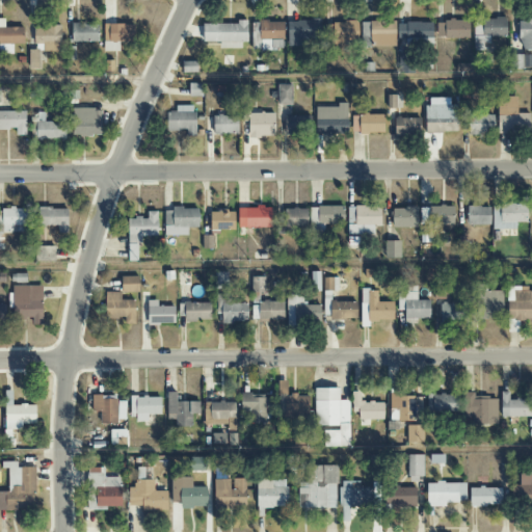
[(506,38),(506,18),(474,19),(474,50),(483,50),(483,38),(506,38)]
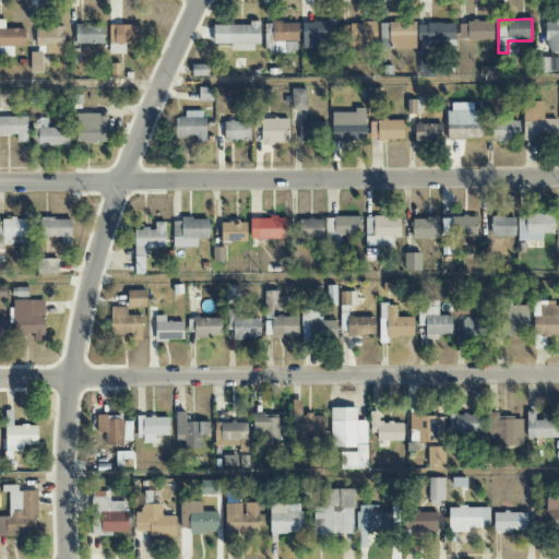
[(6,30),(6,20),(0,20),(0,47),(25,47),(25,28),(6,30)]
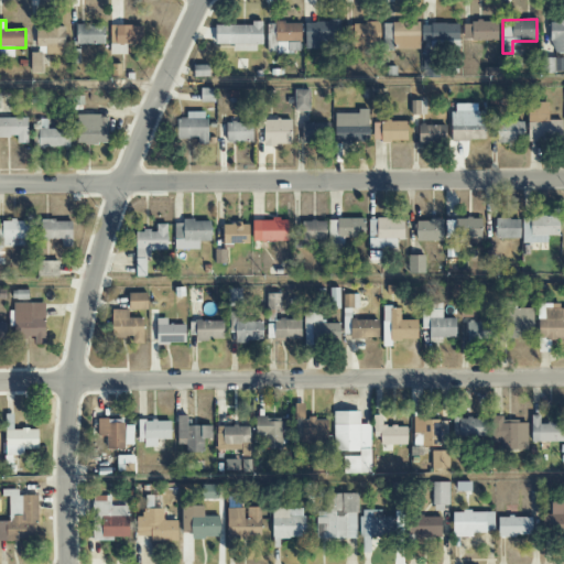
[(340,41),(340,21),(304,21),(305,41),(340,41)]
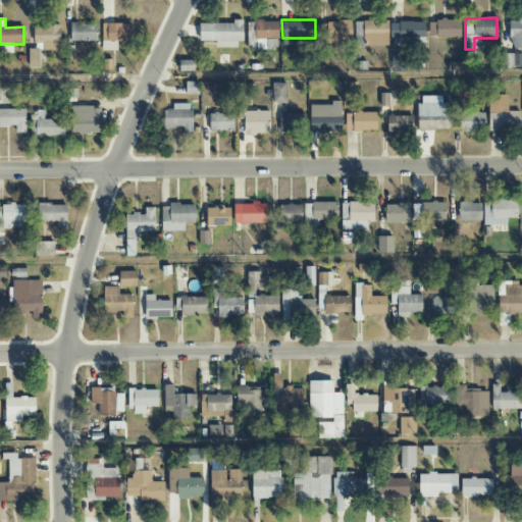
[(521,48),(521,19),(510,20),(510,49),(521,48)]
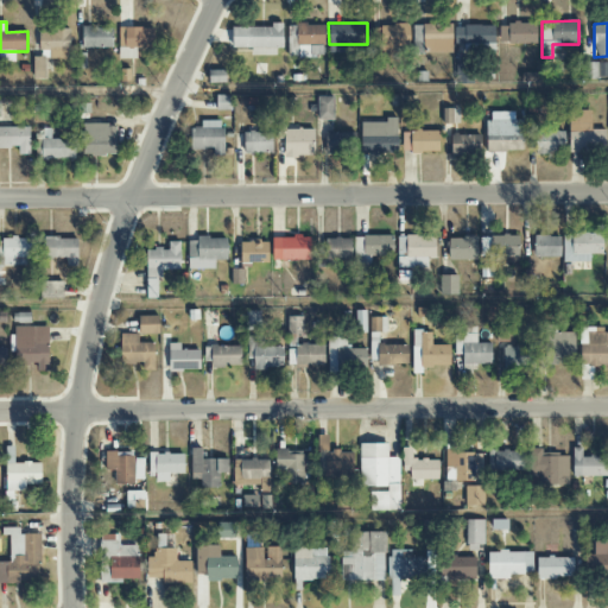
[(232,27),(232,48),(252,49),(252,56),(280,56),(280,24),(272,24),(272,27),(232,27)]
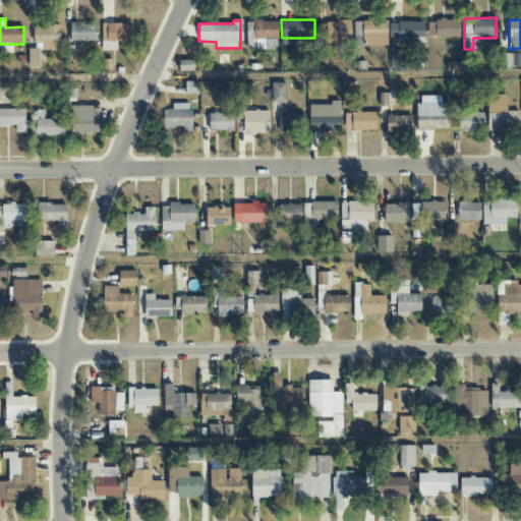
[(459,38),(459,20),(427,20),(428,38),(459,38)]
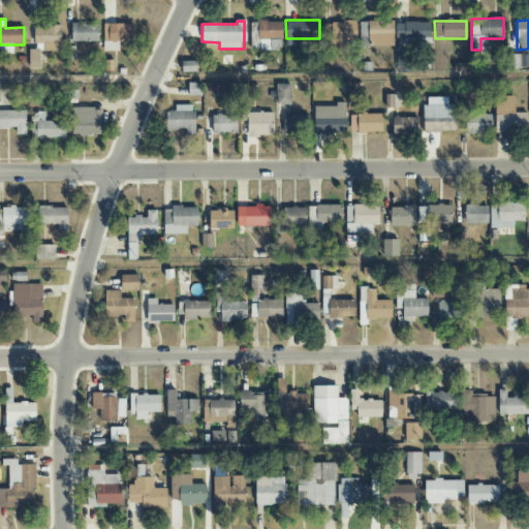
[(250,22),(250,51),(282,50),(281,22),(250,22)]
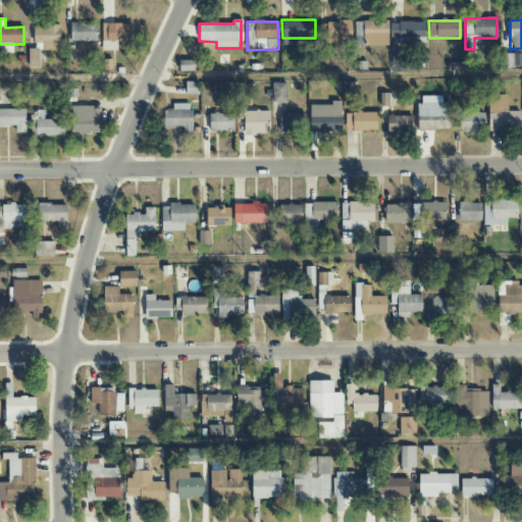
[(337,40),(350,41),(351,22),(320,21),(319,47),(337,47),(337,40)]
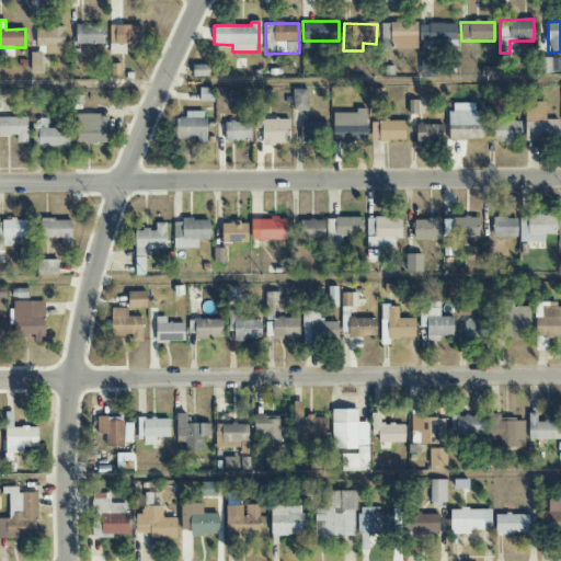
[(418,49),(418,23),(380,23),(380,49),(418,49)]
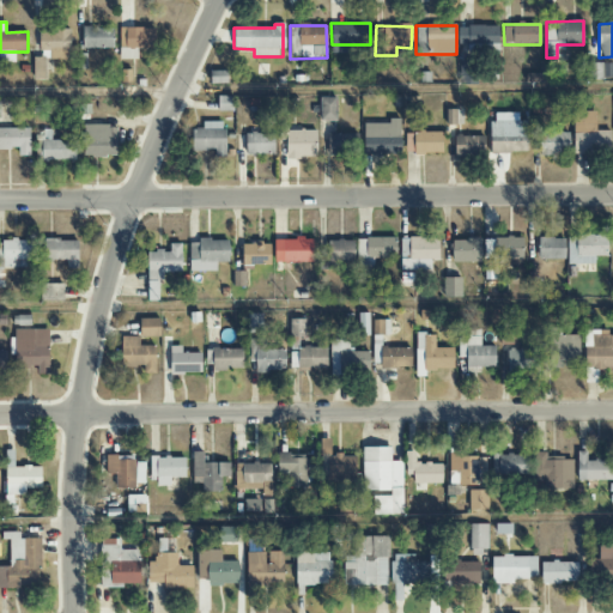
[(459,50),(498,49),(498,26),(457,26),(459,50)]
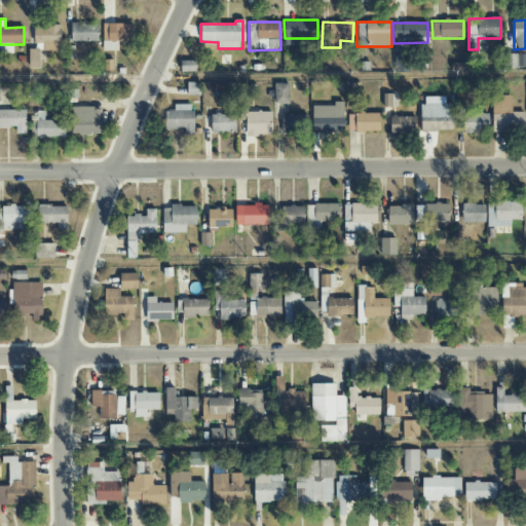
[(97,42),(98,25),(71,24),(70,41),(97,42)]
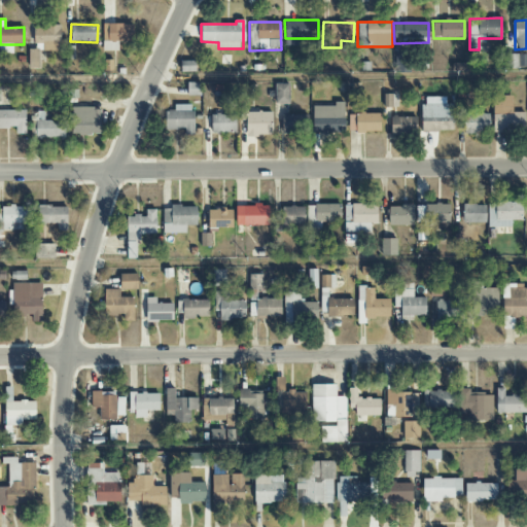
[(135,41),(134,24),(103,25),(103,51),(116,51),(115,42),(135,41)]
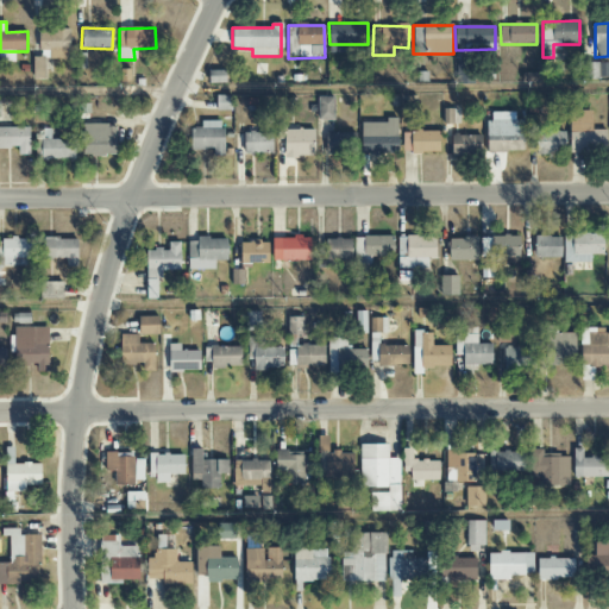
[(50,60),(70,58),(69,30),(39,31),(39,51),(49,51),(50,60)]
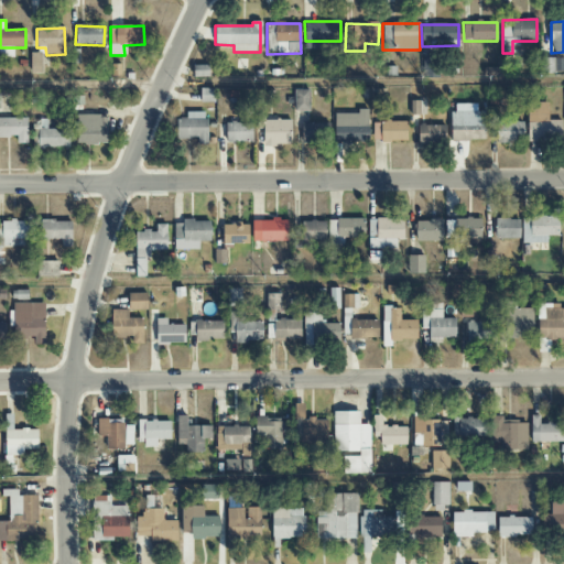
[(42,73),(41,53),(31,53),(31,73),(42,73)]
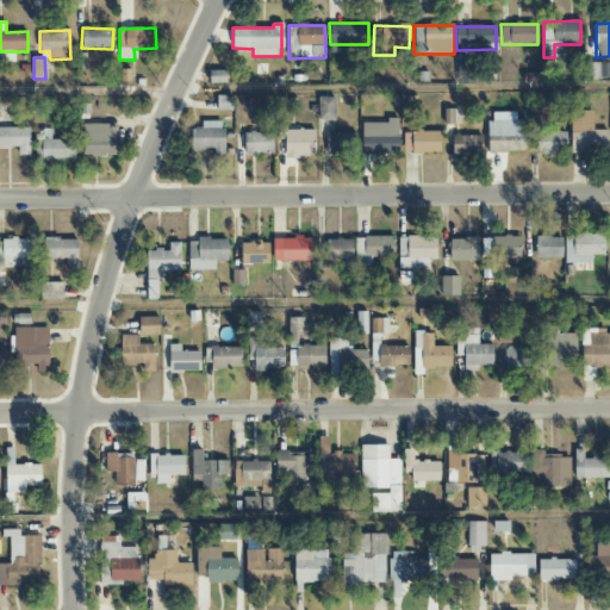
[(456,83),(473,85),(474,62),(458,62),(456,83)]
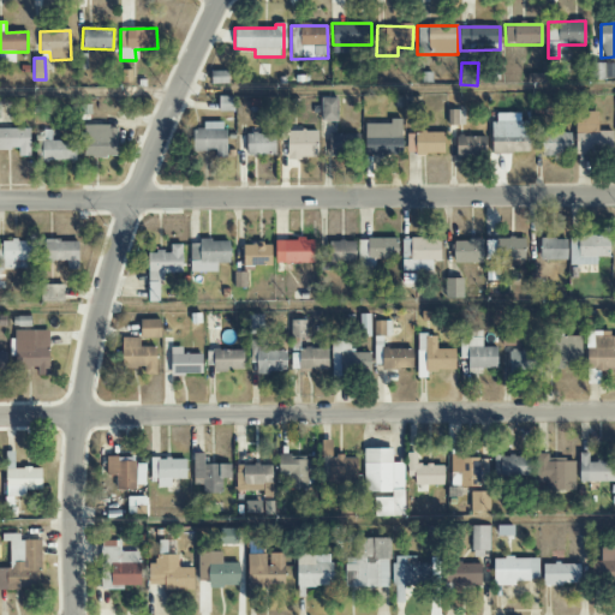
[(613,63),(587,64),(587,81),(613,79),(613,63)]
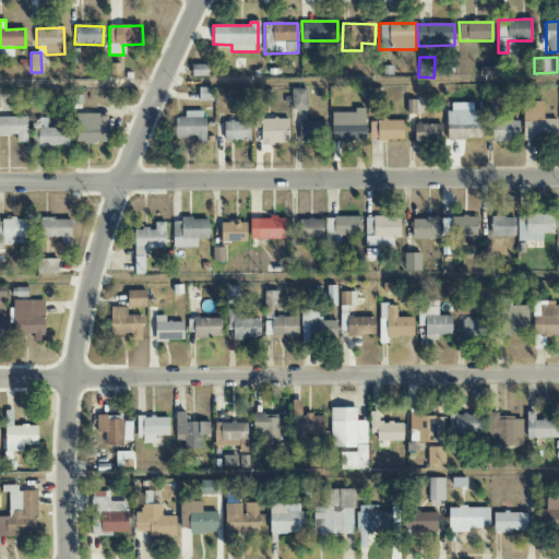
[(206,64),(191,66),(192,76),(207,76),(206,64)]
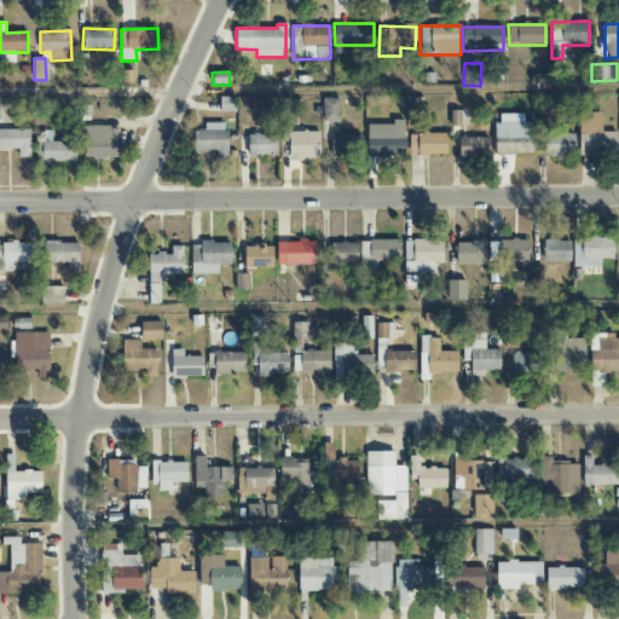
[(340,121),(340,98),(323,98),(323,121),(340,121)]
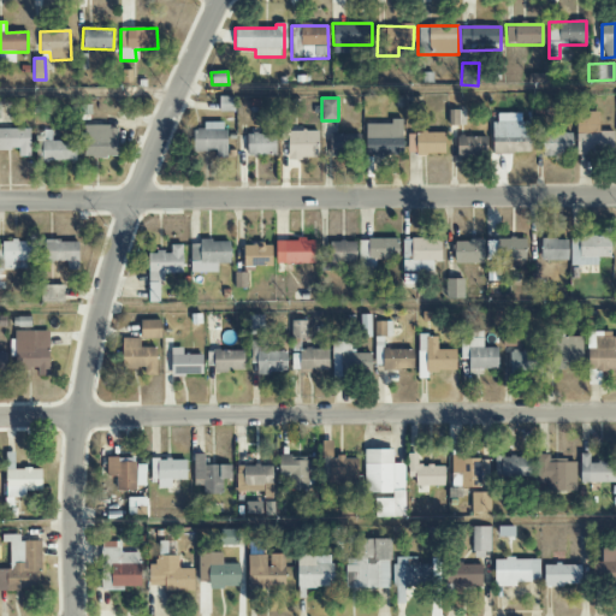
[(449,125),(465,125),(465,111),(449,111),(449,125)]
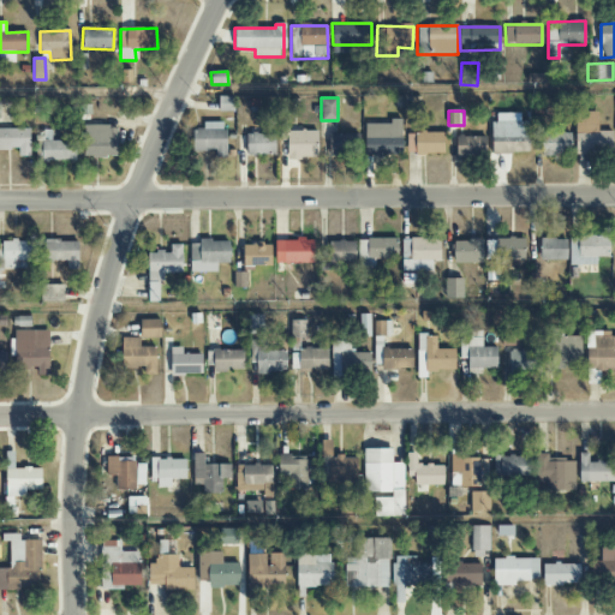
[(598,112),(575,112),(574,153),(613,153),(613,131),(598,131),(598,112)]
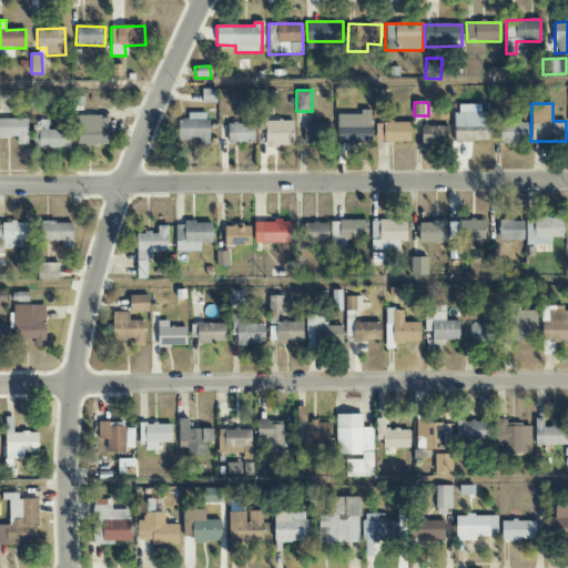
[(480,104),(455,105),(455,142),(488,142),(488,113),(480,113),(480,104)]
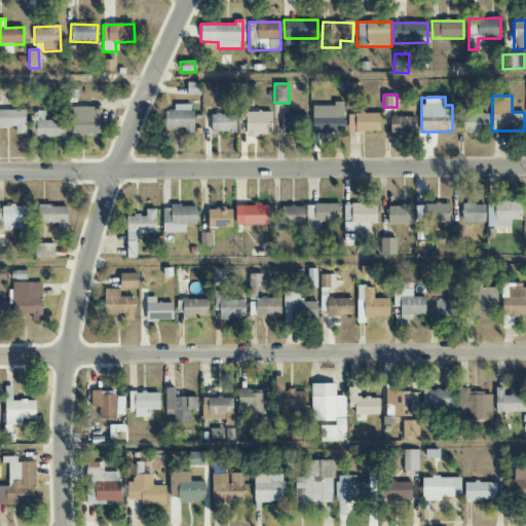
[(312,107),(312,134),(344,134),(343,102),(334,103),(334,106),(312,107)]
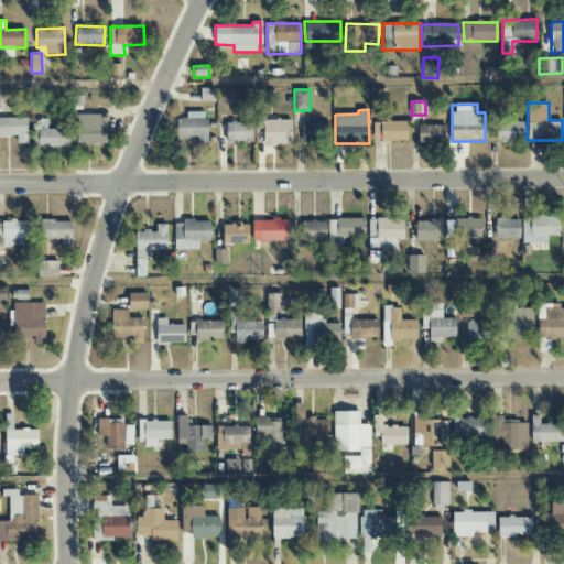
[(207,112),(186,112),(186,119),(176,119),(176,139),(197,139),(197,144),(207,144),(207,112)]
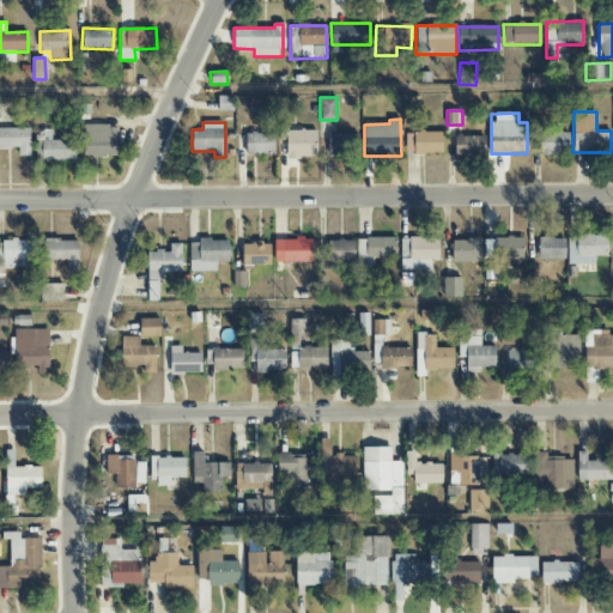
[(117,157),(117,126),(84,126),(84,157),(117,157)]
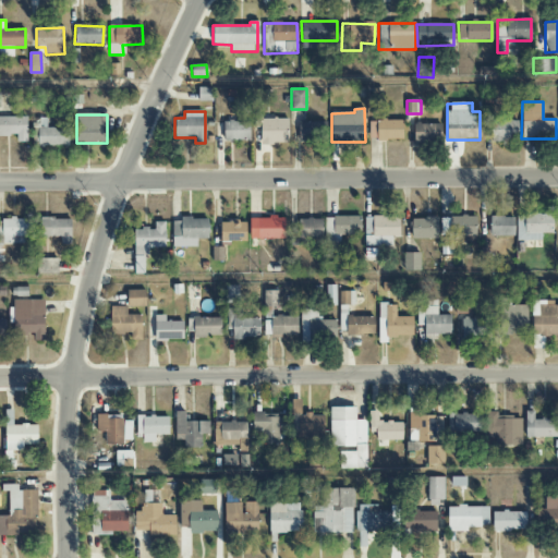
[(27,117),(0,117),(0,135),(27,135),(27,117)]
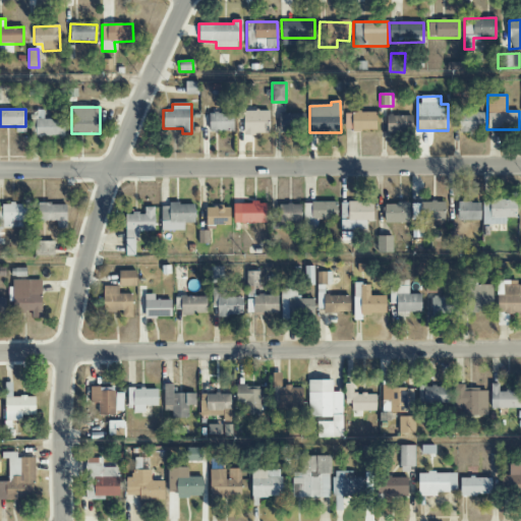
[(64,136),(64,120),(44,120),(44,110),(35,110),(35,136),(64,136)]
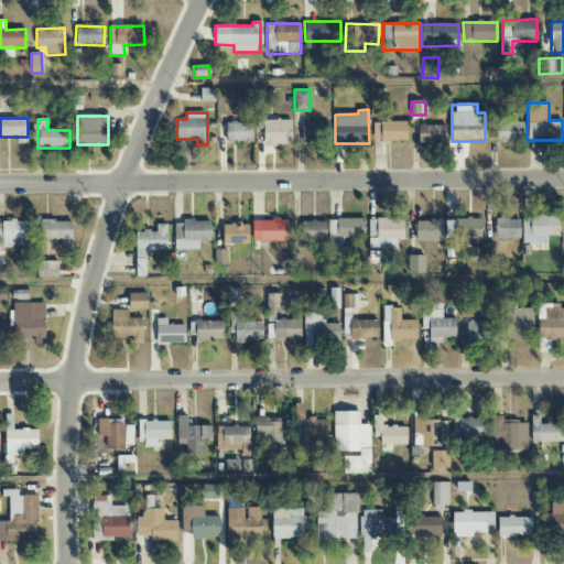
[(263,147),(292,145),(291,119),(256,120),(257,129),(263,129),(263,147)]
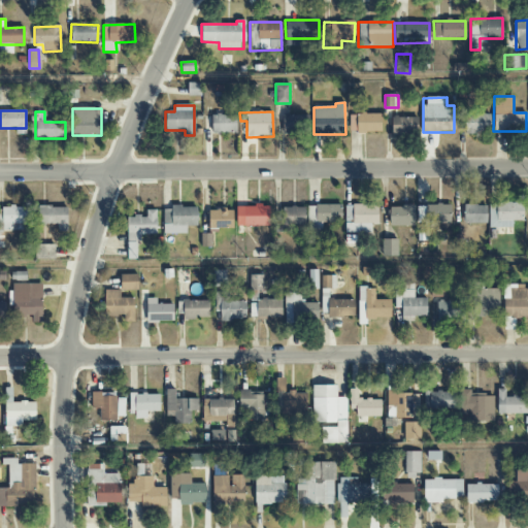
[(381,113),(349,114),(350,133),(382,132),(381,113)]
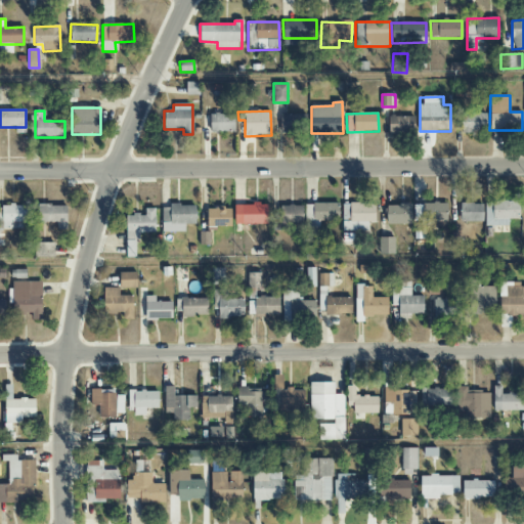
[(234,114),(209,114),(210,132),(234,132),(234,114)]
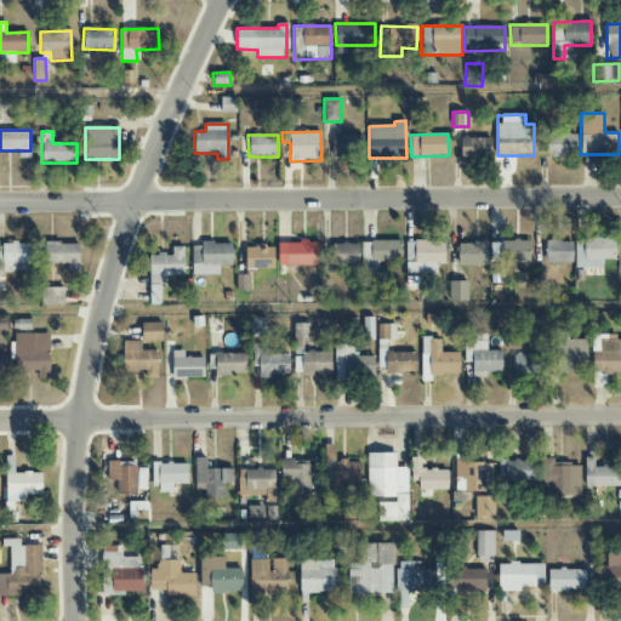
[(332,158),(364,157),(364,135),(331,136),(332,158)]
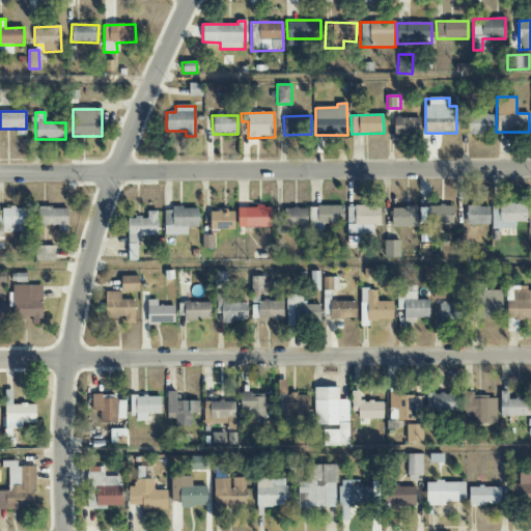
[(467,134),(493,135),(494,115),(468,115),(467,134)]
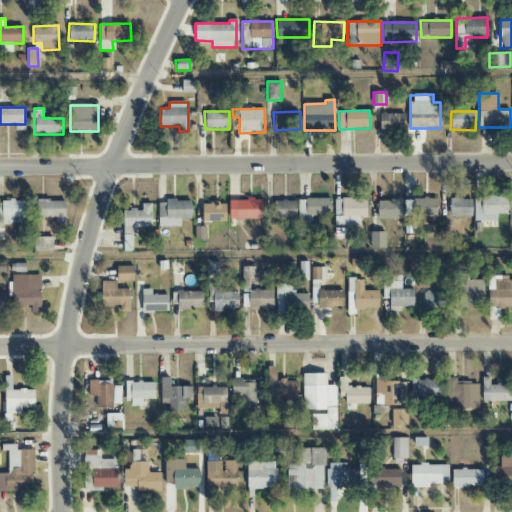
[(380,132),(405,131),(405,114),(379,114),(380,132)]
